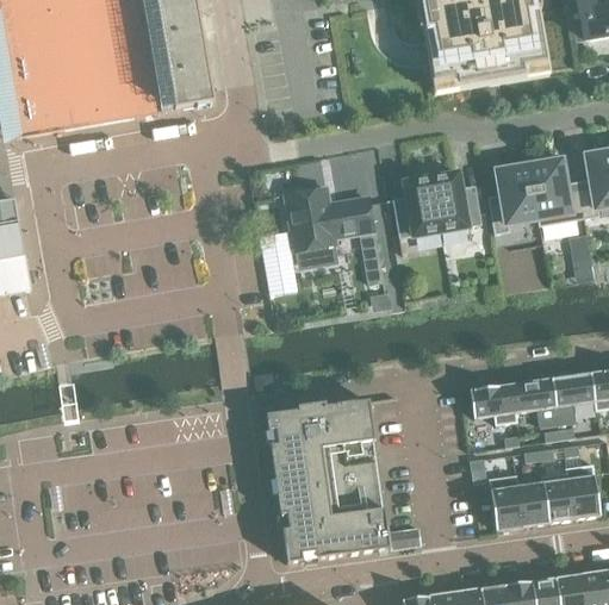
[(0,0),(0,36),(18,136),(54,130),(54,131),(147,116),(147,113),(154,112),(211,103),(215,101),(197,0),(0,0)]
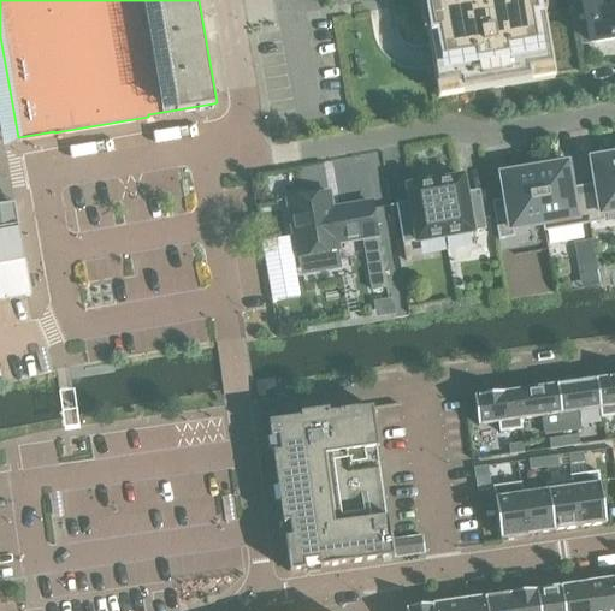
[(431,0),(424,1),(433,52),(438,82),(461,77),(463,85),(531,73),(530,65),(553,61),(542,0),(431,0)]
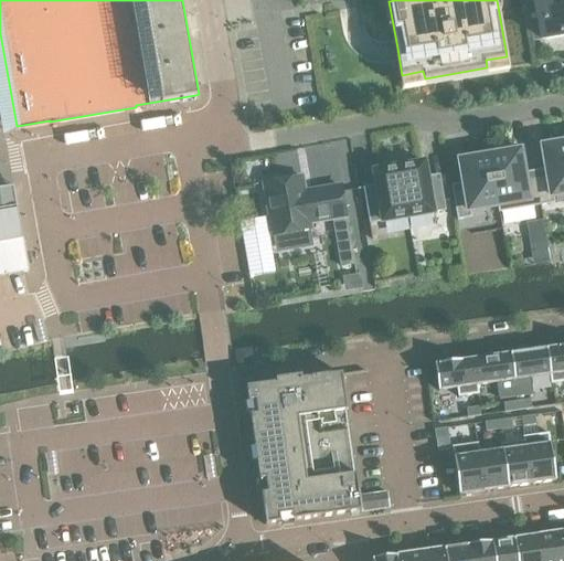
[(527,0),(533,38),(542,35),(536,0),(527,0)]
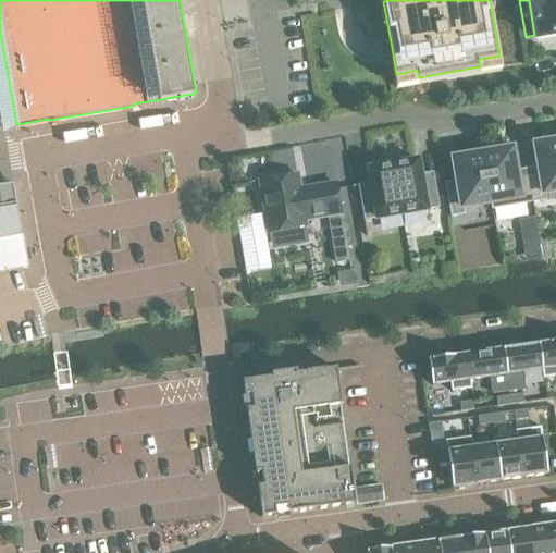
[(529,0),(534,35),(534,36),(555,32),(555,0),(529,0)]
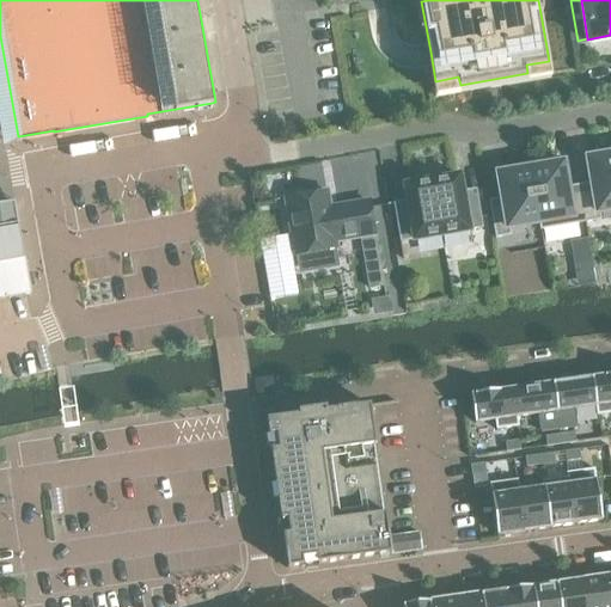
[(600,208),(610,206),(610,149),(587,154),(593,185),(581,188),(586,218),(602,215),(600,208)]
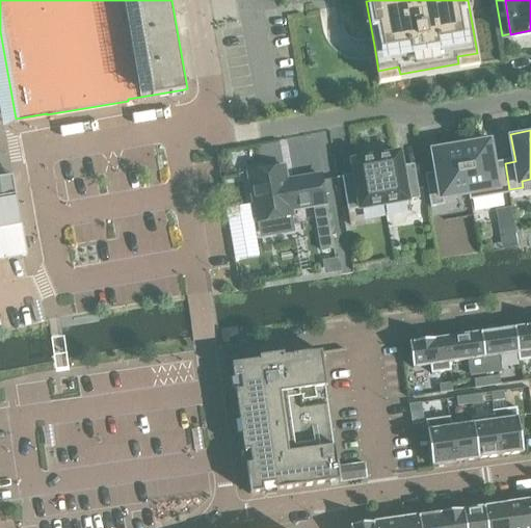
[(470,196),(509,189),(505,163),(495,164),(490,137),(461,142),(470,190),(469,190),(470,196)]
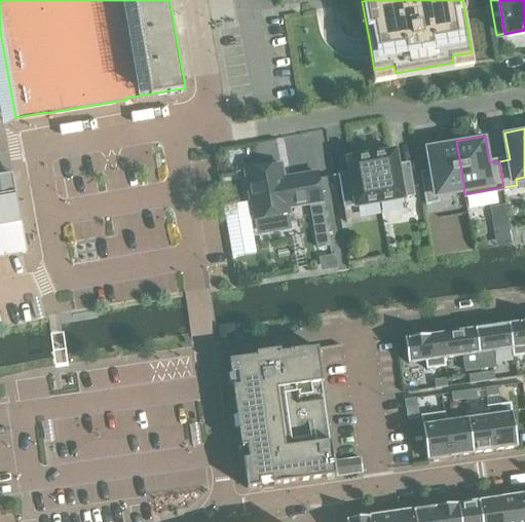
[(464,188),(456,141),(427,145),(433,173),(421,175),(425,200),(440,198),(439,192),(463,188),(464,188)]
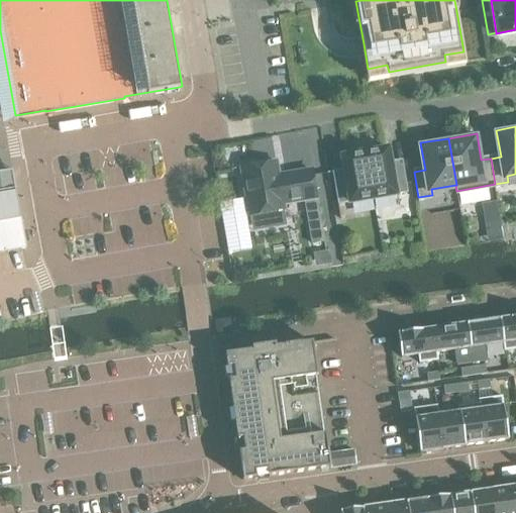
[(388,144),(365,148),(373,195),(396,191),(408,189),(402,156),(391,158),(388,144)]
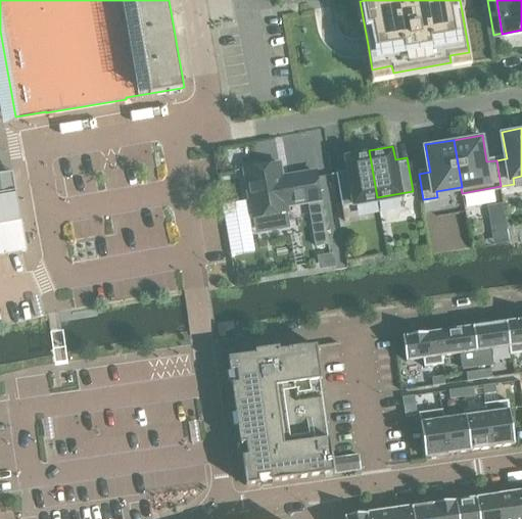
[(353,201),(354,201),(377,197),(369,150),(346,154),(348,168),(336,170),(342,203),(353,201)]
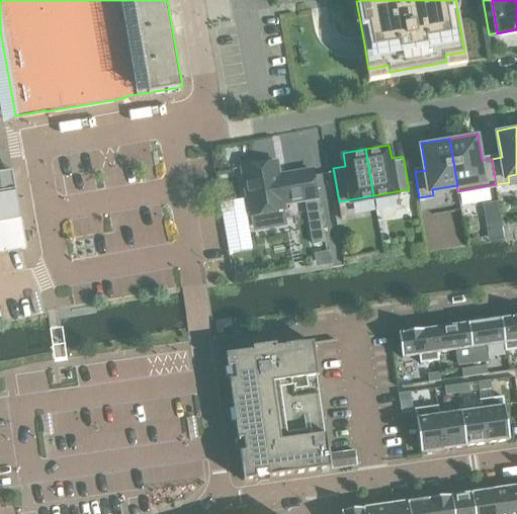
[(275,158),(241,164),(247,194),(244,194),(247,208),(249,208),(250,211),(283,205),(282,199),(305,196),(312,240),(324,238),(317,194),(312,166),(278,172),(275,158)]
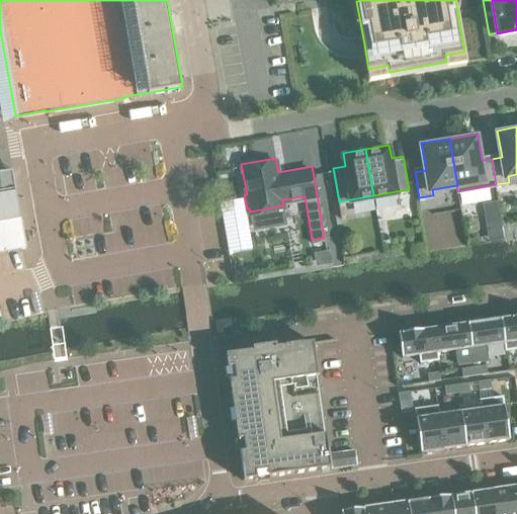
[(12,167),(0,169),(0,222),(21,219),(12,167)]
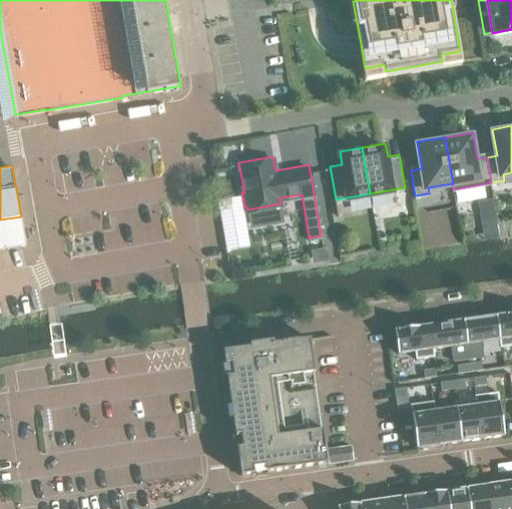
[(493,192),(478,195),(486,233),(501,230),(493,192)]
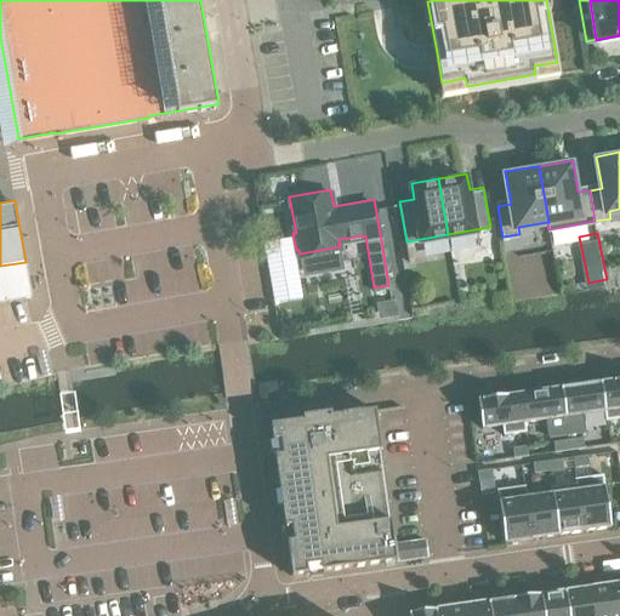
[(507,251),(517,294),(557,284),(549,243),(507,251)]
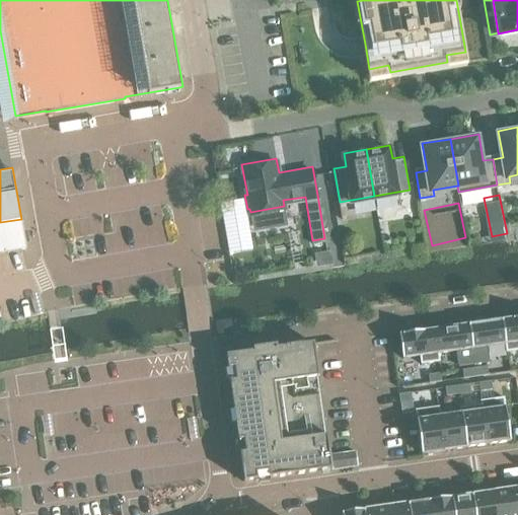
[(0,248),(19,245),(23,245),(26,244),(26,243),(22,222),(21,219),(0,222),(0,248)]
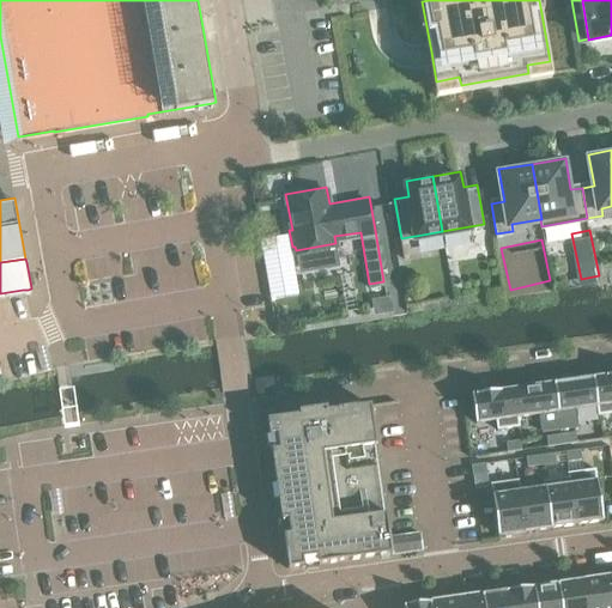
[(391,292),(374,295),(376,308),(392,305),(391,292)]
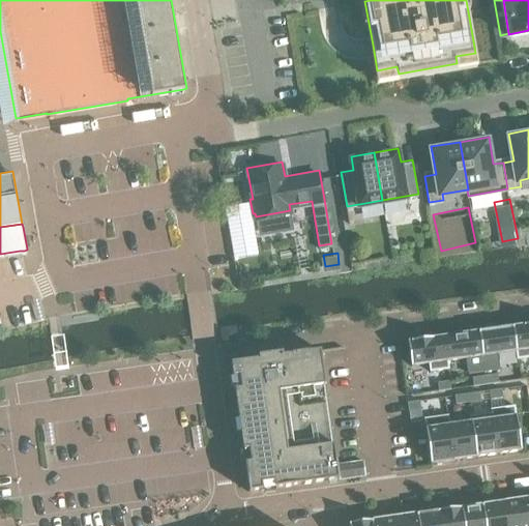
[(528,320),(513,323),(517,348),(516,348),(517,356),(528,354),(528,320)]
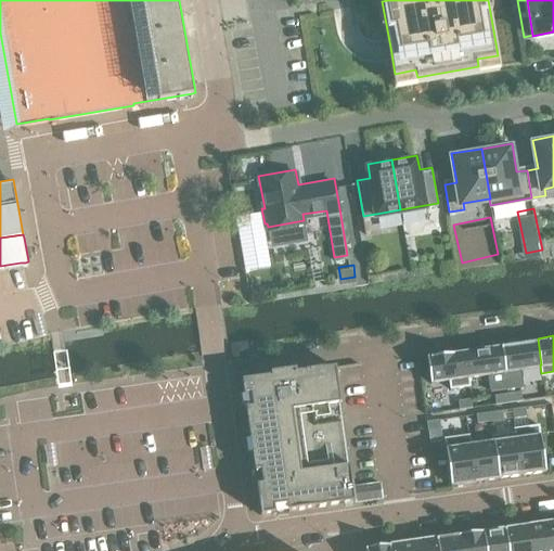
[(505,370),(540,364),(541,364),(538,338),(502,344),(505,370)]
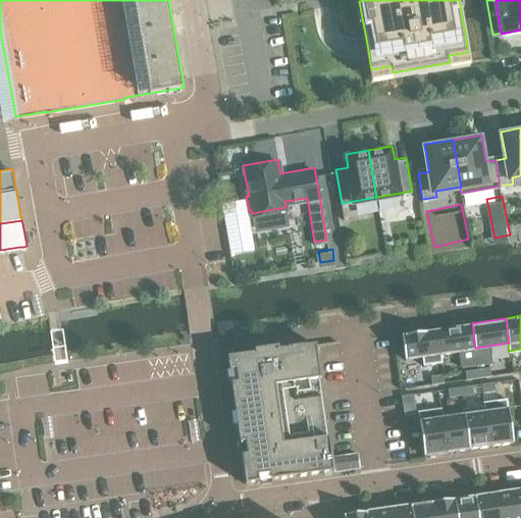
[(441,352),(475,348),(472,323),(437,327),(440,352),(441,352)]
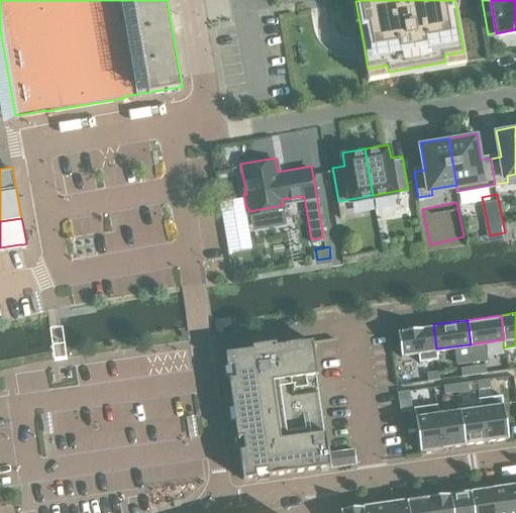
[(439,356),(437,348),(436,348),(433,324),(398,329),(401,353),(418,351),(419,360),(439,356)]
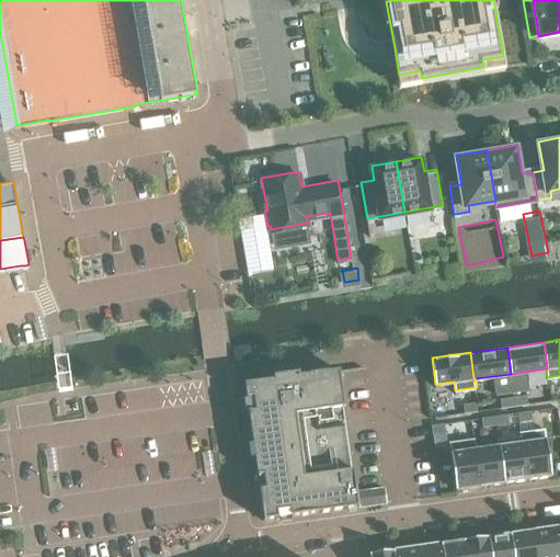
[(274,376),(244,381),(247,396),(249,409),(258,474),(260,487),(264,518),(278,515),(292,514),(360,504),(357,489),(340,367),(328,370),(328,368),(309,372),(299,373),(299,370),(274,374),(274,376)]
